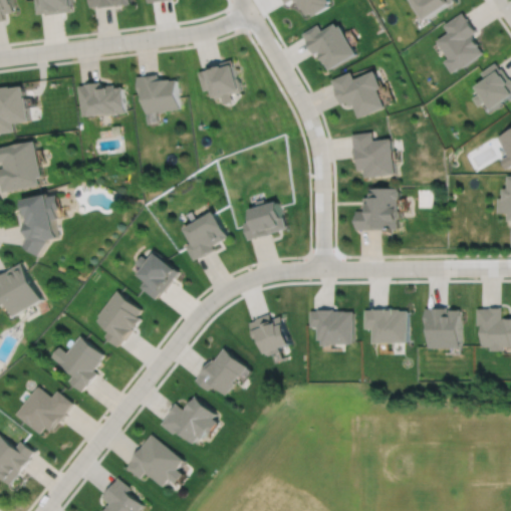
[(0,24),(2,24),(2,17),(12,16),(9,0),(0,0),(0,24)]
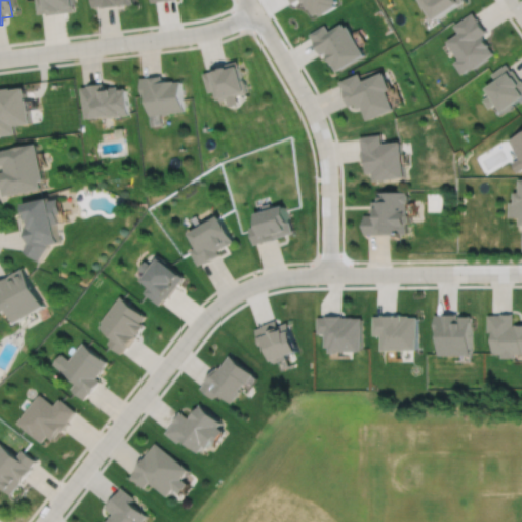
[(33,0),(35,18),(44,17),(44,19),(72,15),(70,0),(33,0)]
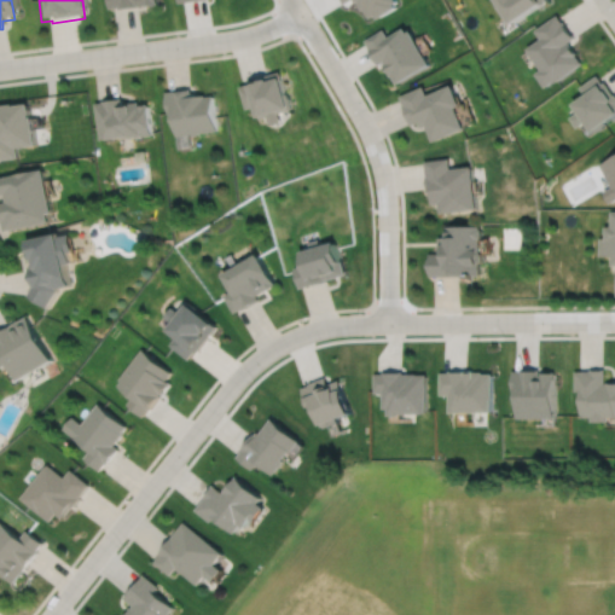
[(104,0),(106,12),(116,12),(116,13),(156,9),(155,0),(104,0)]
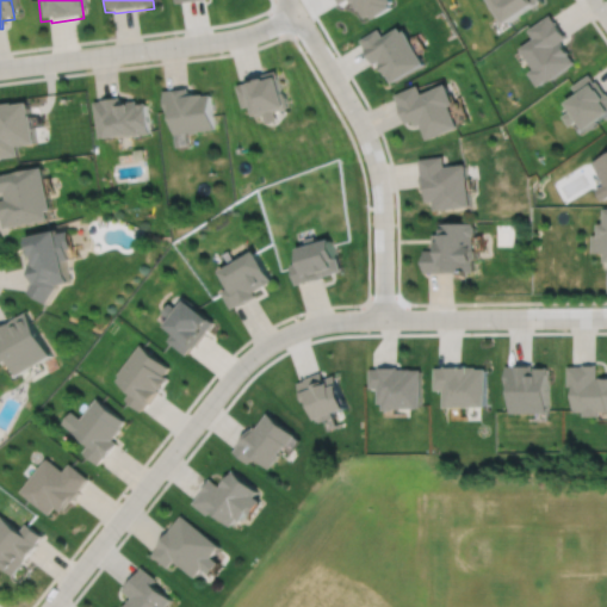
[(334,0),(338,5),(346,0),(348,0),(351,2),(352,2),(357,11),(359,10),(364,19),(370,16),(371,19),(391,7),(389,4),(392,1),(391,0),(334,0)]
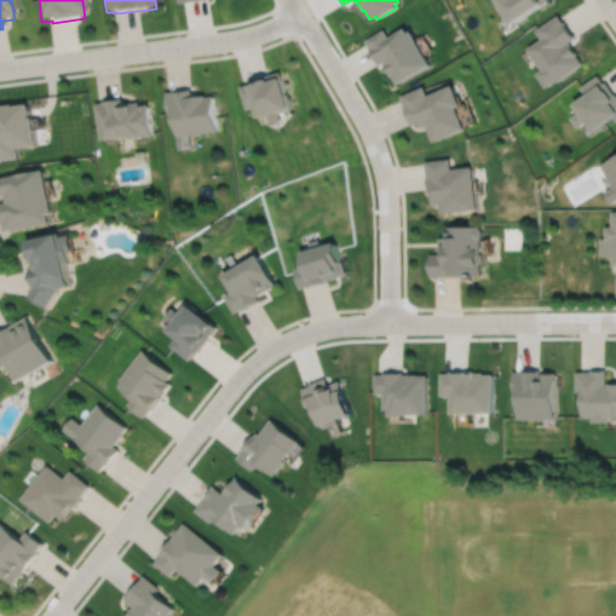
[(499,0),(516,23),(547,1),(546,0),(499,0)]
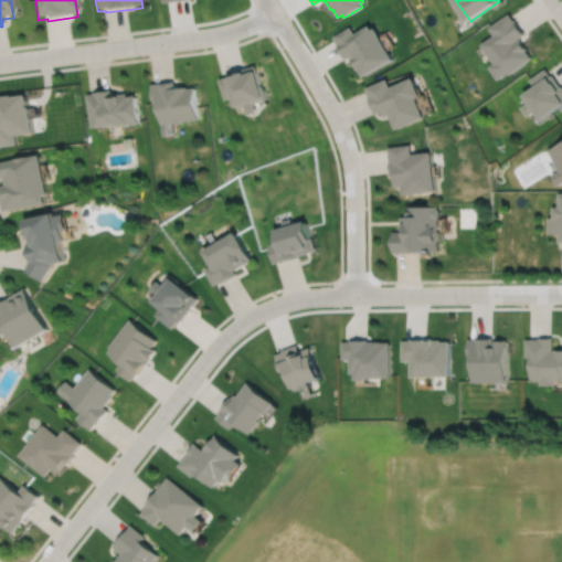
[(508,14),(488,29),(494,36),(480,45),(494,65),(488,69),(497,81),(506,75),(507,77),(531,60),(526,52),(527,51),(519,40),(513,44),(513,43),(525,35),(513,21),(512,22),(508,14)]
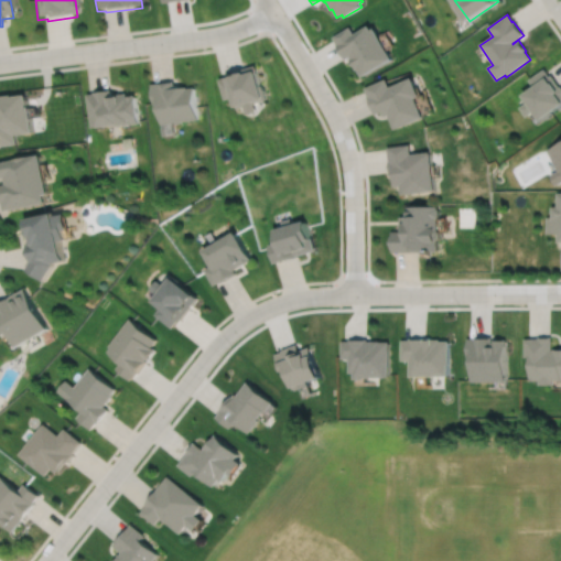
[(332,39),(336,45),(335,46),(344,61),(348,57),(349,60),(348,60),(355,71),(356,71),(360,78),(391,60),(373,29),(370,30),(368,27),(353,35),(348,29),(332,39)]
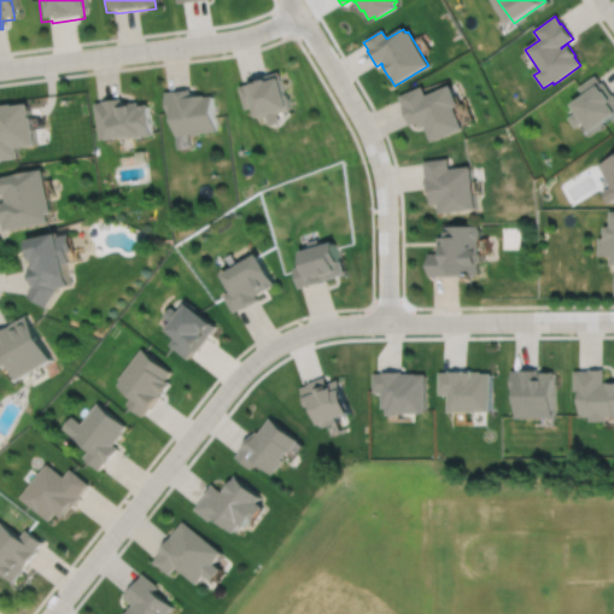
[(237,88),(244,111),(255,107),(258,121),(265,118),(268,127),(280,123),(276,115),(291,111),(281,77),(280,79),(279,74),(246,82),(247,85),(237,88)]
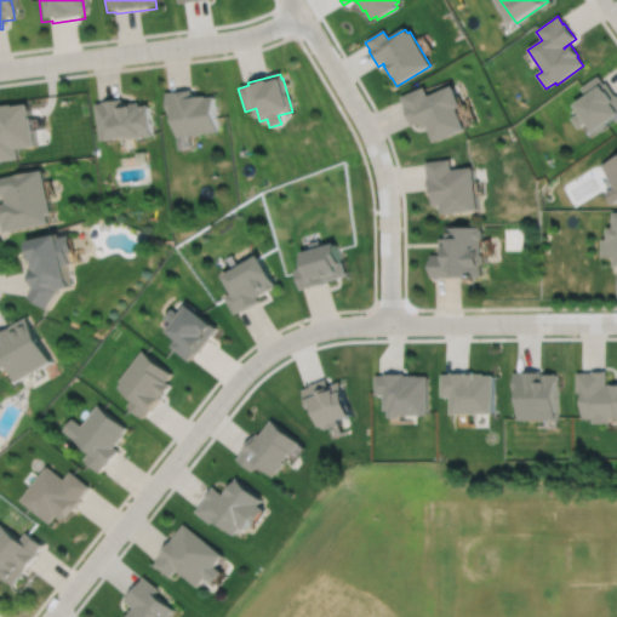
[(596,78),(580,90),(586,98),(573,107),(578,114),(570,120),(577,130),(588,123),(595,132),(616,116),(616,98),(616,97),(615,98),(605,84),(603,86),(596,78)]
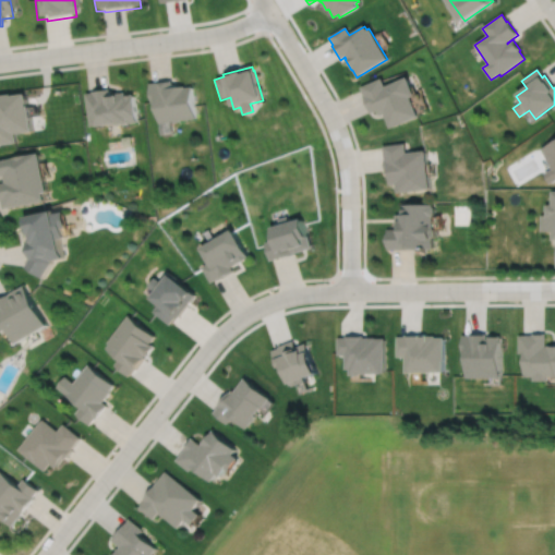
[(360,88),(363,96),(362,97),(370,115),(377,111),(378,117),(383,115),(389,130),(419,117),(411,98),(415,96),(407,77),(385,87),(382,80),(360,88)]
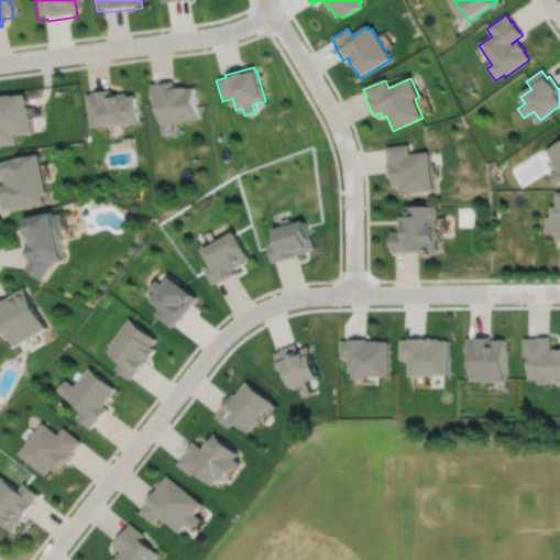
[(149,85),(151,106),(156,105),(158,125),(173,123),(173,125),(178,124),(178,123),(196,121),(193,88),(185,89),(185,88),(177,88),(177,86),(172,87),(171,83),(149,85)]
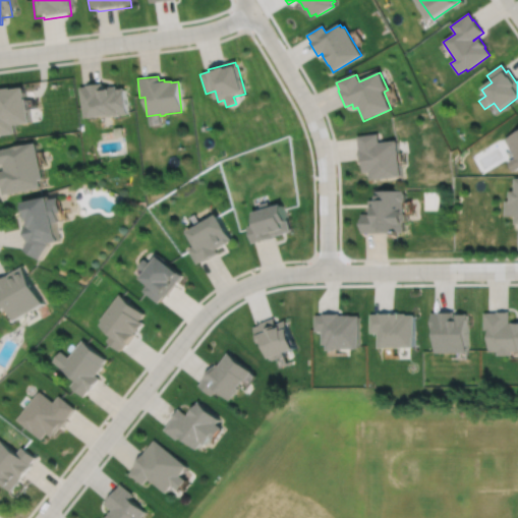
[(77,89),(81,119),(99,117),(100,118),(126,115),(123,89),(115,90),(115,88),(101,89),(100,84),(84,87),(84,88),(77,89)]
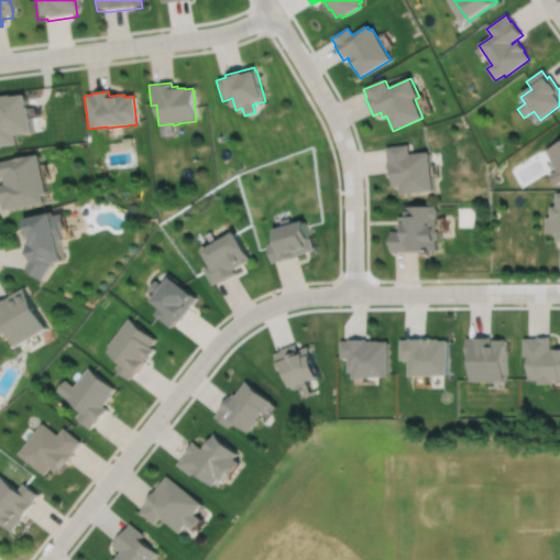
[(0,147),(14,145),(13,135),(30,133),(25,100),(24,100),(23,95),(10,97),(9,96),(0,97),(0,147)]
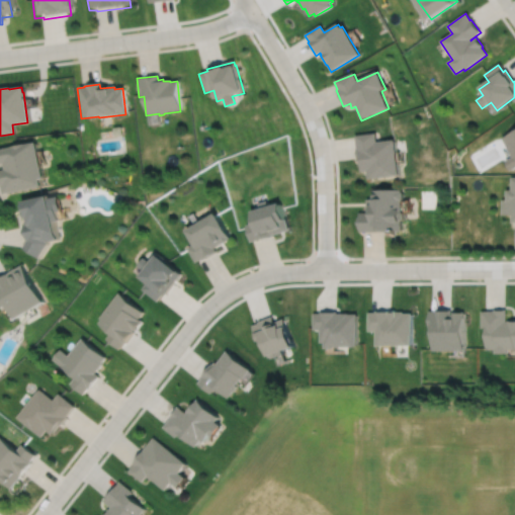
[(514,132),(502,140),(512,158),(505,162),(509,172),(514,168),(514,132)]
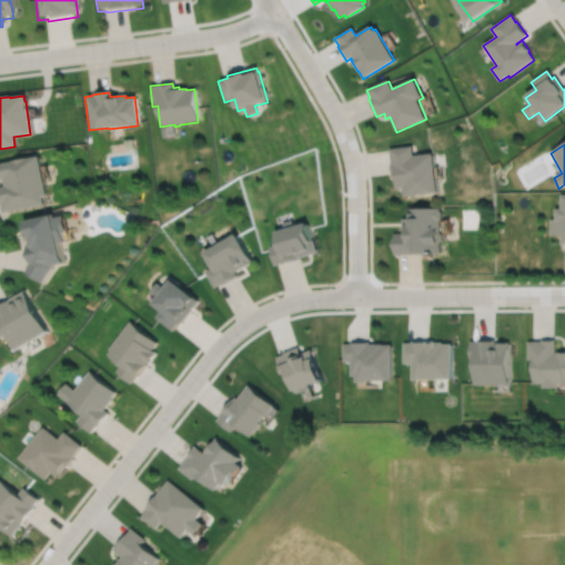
[(389,150),(392,175),(394,175),(395,190),(402,189),(403,198),(439,193),(434,154),(414,157),(413,148),(389,150)]
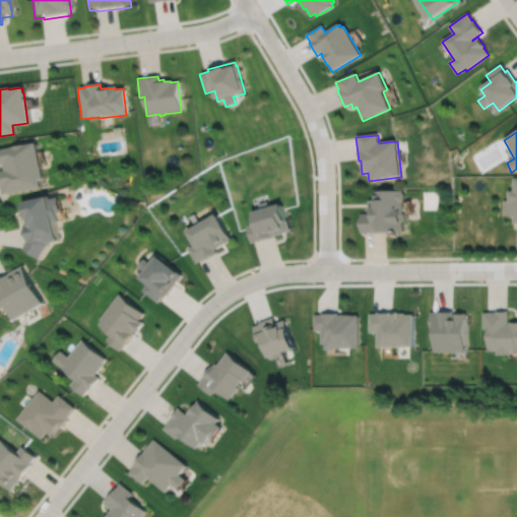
[(0,166),(2,165),(3,172),(0,172),(0,192),(1,196),(40,188),(38,181),(42,180),(34,143),(23,145),(10,147),(11,148),(0,150),(0,166)]
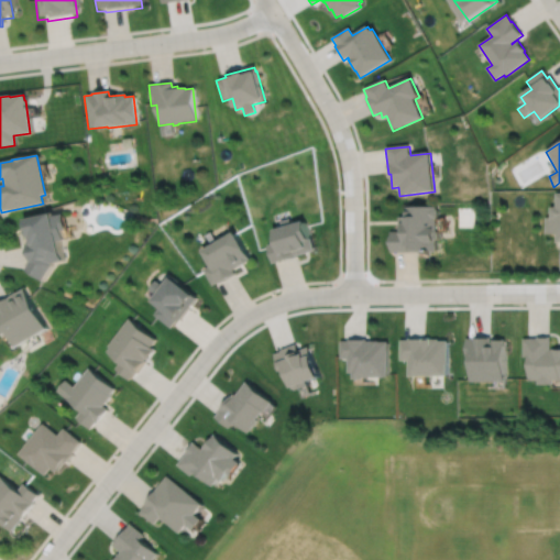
[(559,194),(556,195),(556,208),(549,209),(549,219),(544,219),(544,235),(556,235),(556,244),(559,243),(559,194)]
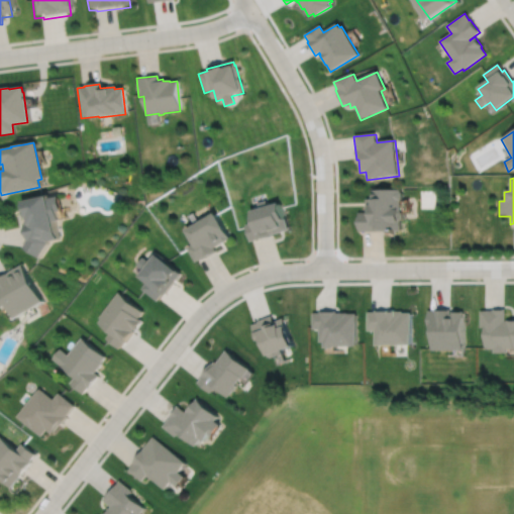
[(371,191),(371,200),(364,200),(365,214),(356,214),(356,233),(400,232),(400,191),(371,191)]
